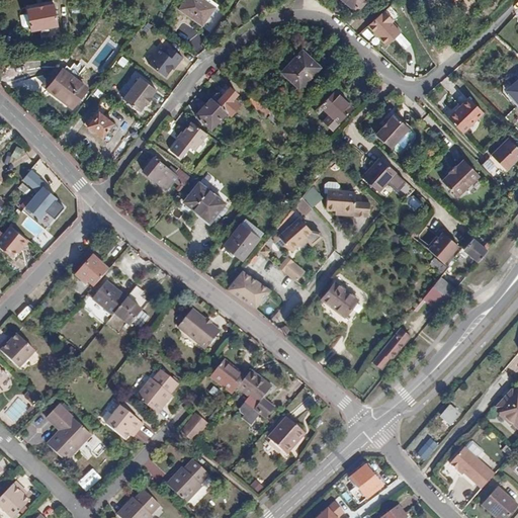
[(202,25),(216,7),(205,0),(184,0),(179,8),(202,25)]
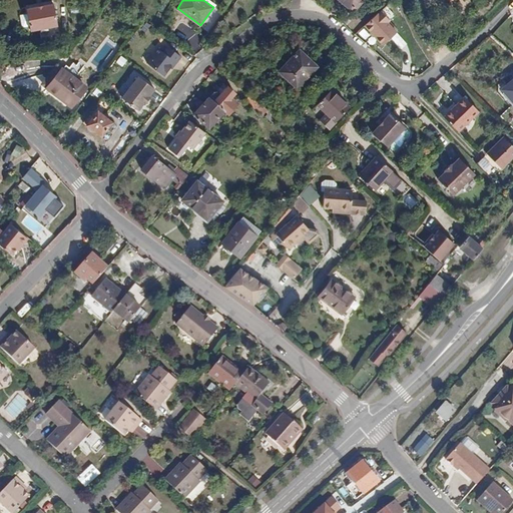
[(340,0),(351,8),(356,0),(340,0)]
